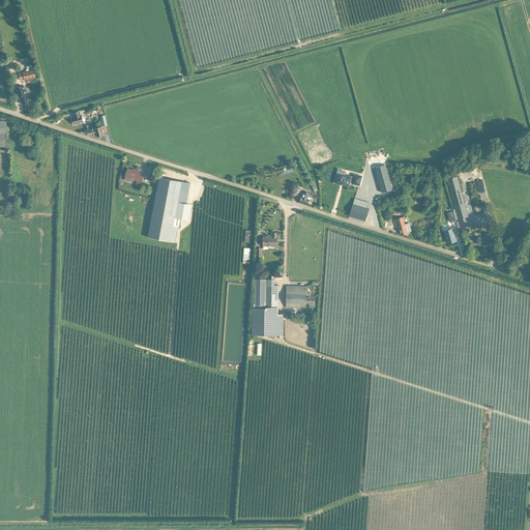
[(18,74),(20,81),(24,80),(24,81),(35,78),(33,69),(22,72),(18,74)]
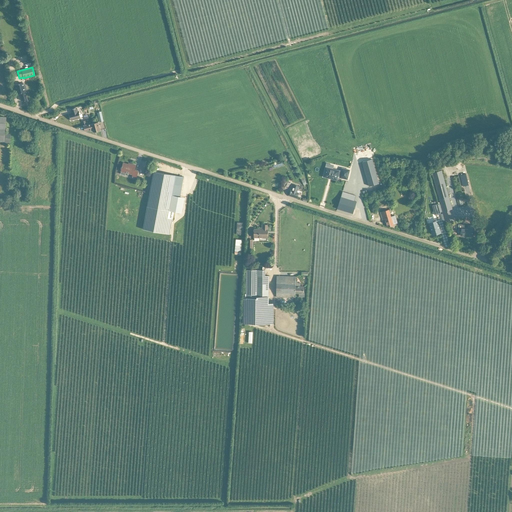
[(23,83),(14,85),(16,93),(20,93),(22,101),(27,100),(25,91),(26,91),(25,86),(23,86),(23,83)]
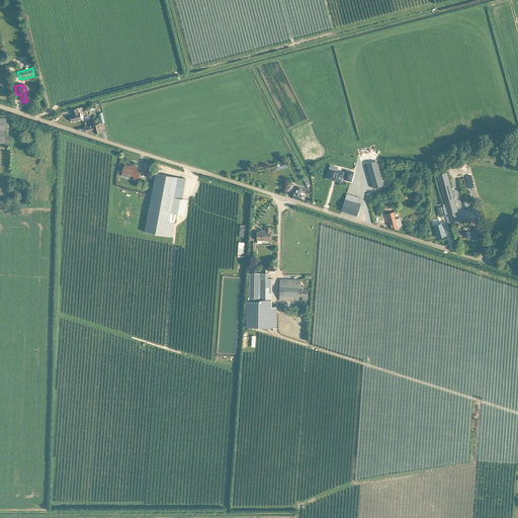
[(73,114),(70,115),(72,121),(81,119),(80,112),(79,112),(78,110),(72,111),(73,114)]
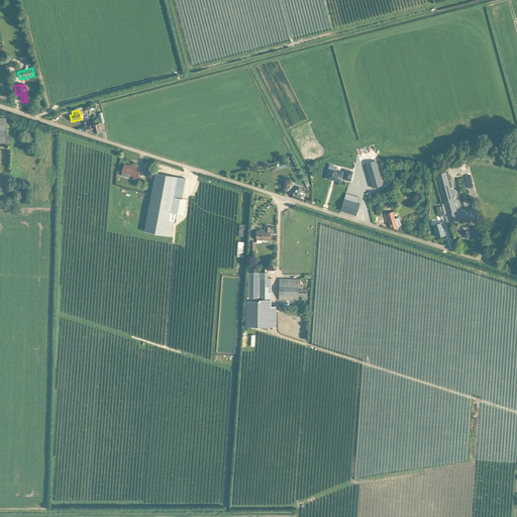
[(0,143),(9,144),(10,135),(4,134),(6,118),(0,117),(0,143)]
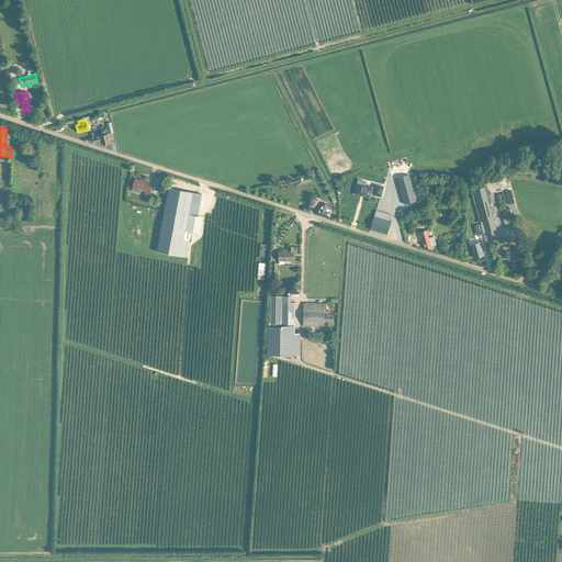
[(92,138),(93,144),(102,142),(103,145),(110,143),(108,134),(92,138)]
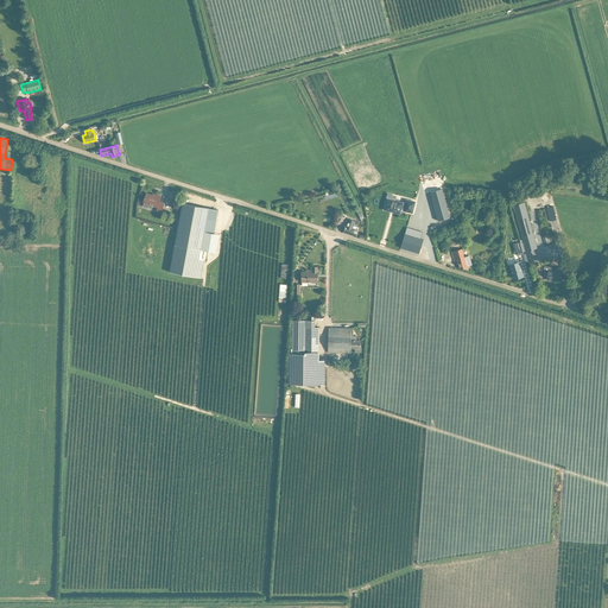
[(431,192),(430,192),(437,215),(438,221),(450,217),(442,189),(431,192)]
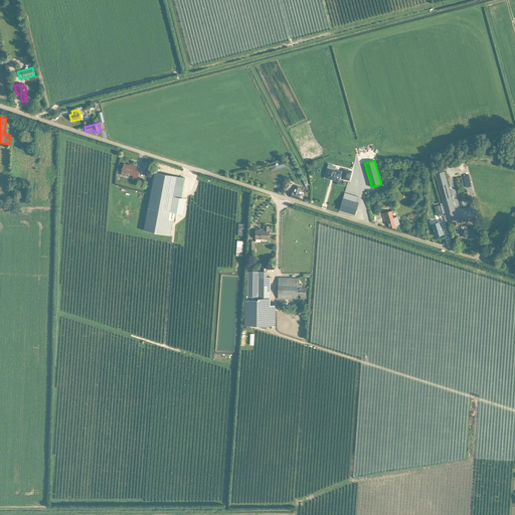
[(133,178),(137,179),(139,172),(135,171),(137,166),(130,164),(129,165),(124,164),(123,169),(122,172),(134,175),(133,178)]
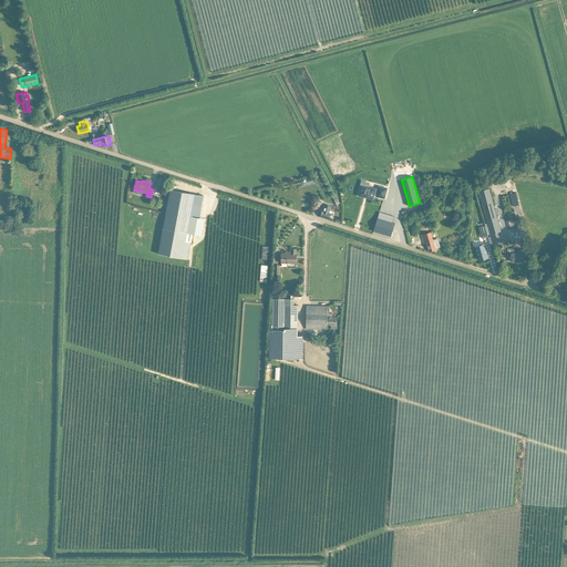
[(373,199),(374,195),(377,195),(375,197),(384,199),(388,188),(379,186),(378,189),(361,186),(359,196),(373,199)]
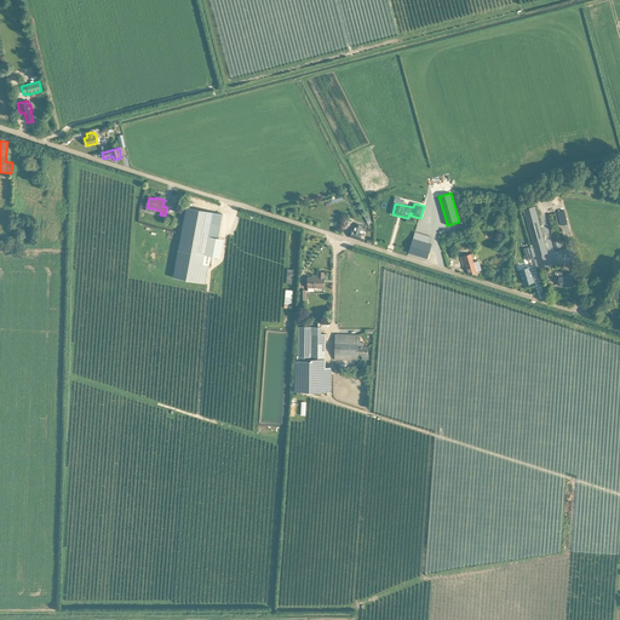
[(535,206),(523,210),(537,257),(535,257),(538,265),(545,263),(544,259),(543,259),(541,256),(547,253),(535,206)]
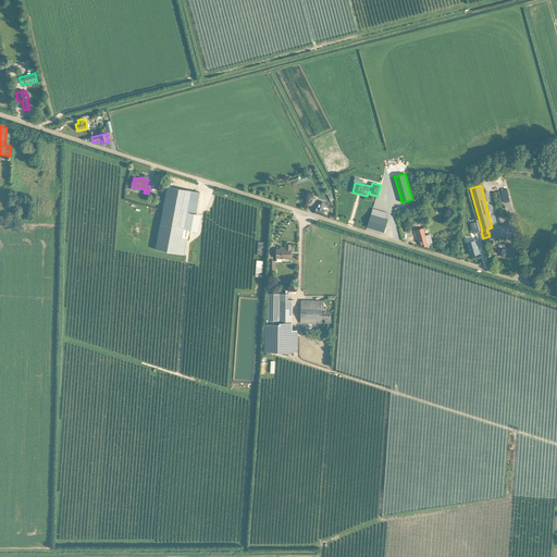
[(168,186),(156,249),(180,254),(185,255),(189,230),(184,229),(187,212),(196,213),(199,193),(168,186)]
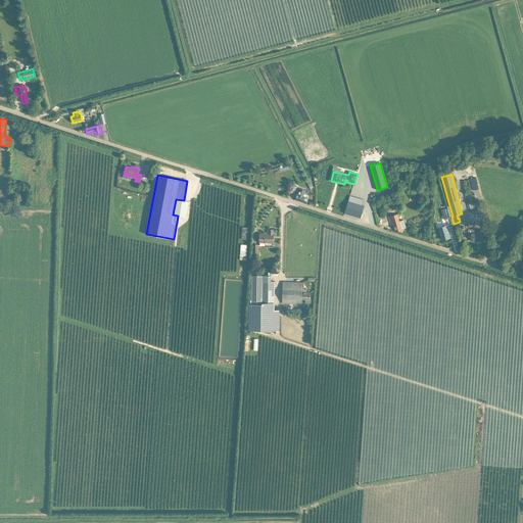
[(476,178),(470,179),(473,191),(479,189),(476,178)]
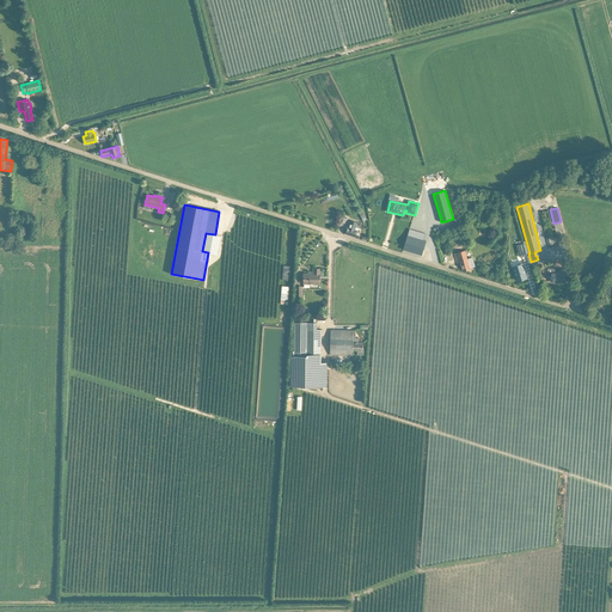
[(348,227),(346,234),(355,237),(356,234),(360,236),(361,228),(356,227),(357,222),(352,221),(349,228),(348,227)]
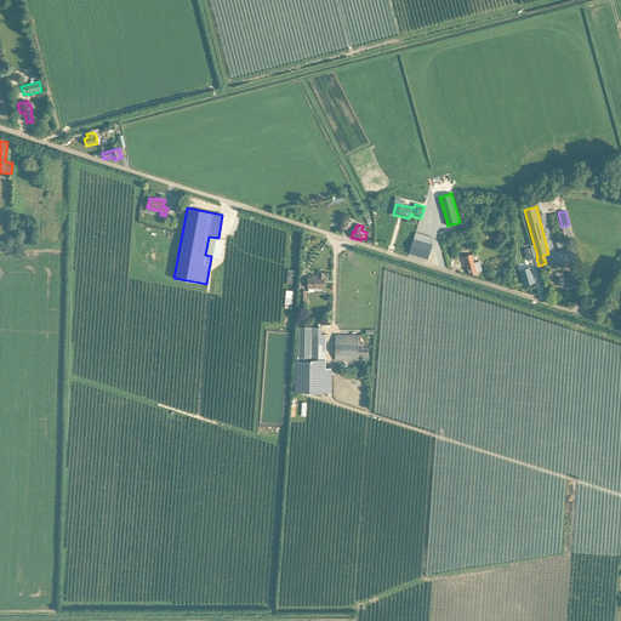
[(427,258),(432,244),(414,239),(409,254),(427,258)]
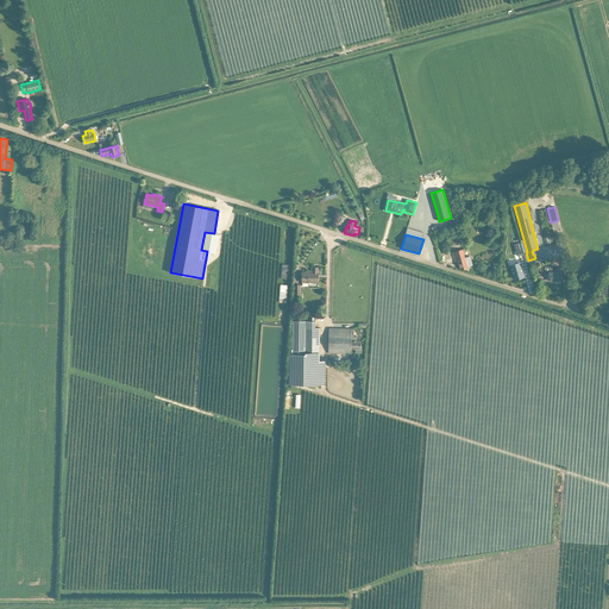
[(521,243),(514,245),(518,256),(525,253),(521,243)]
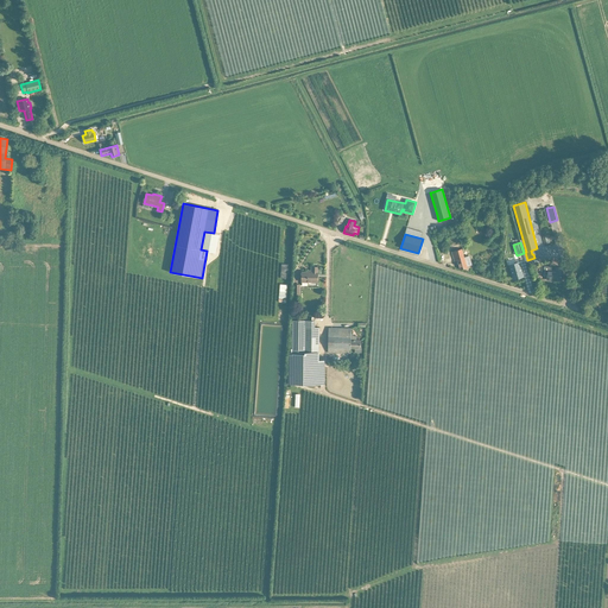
[(457,251),(453,253),(455,261),(457,260),(461,270),(467,267),(473,265),(469,255),(464,258),(462,249),(457,251)]
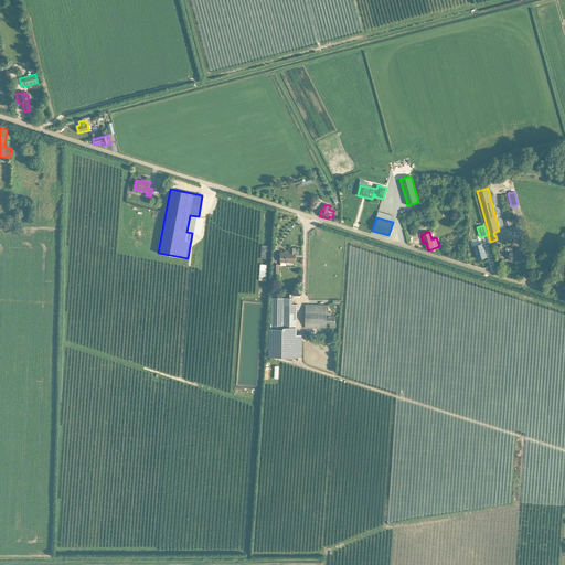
[(482,244),(473,247),(477,259),(486,256),(482,244)]
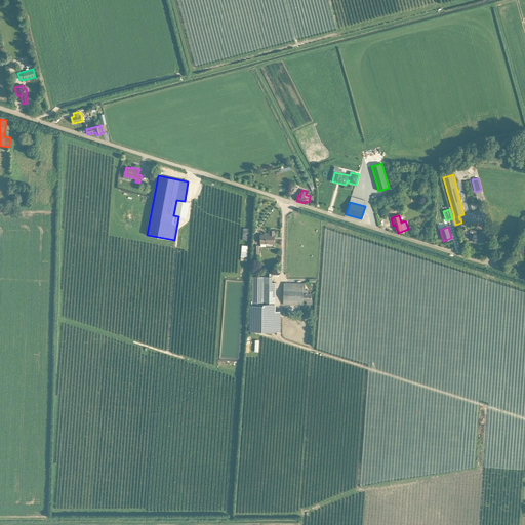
[(470,230),(470,233),(470,238),(473,238),(473,242),(484,242),(485,235),(486,235),(487,231),(480,231),(479,234),(476,234),(476,231),(470,230)]
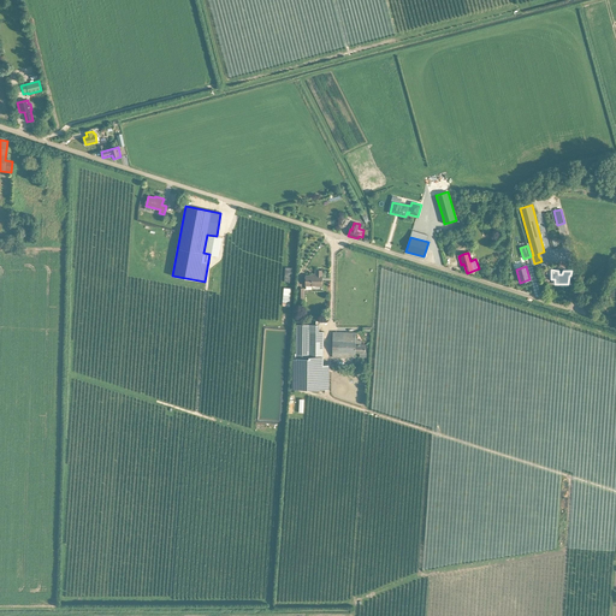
[(306,285),(321,286),(323,277),(323,271),(315,271),(315,276),(307,276),(306,285)]
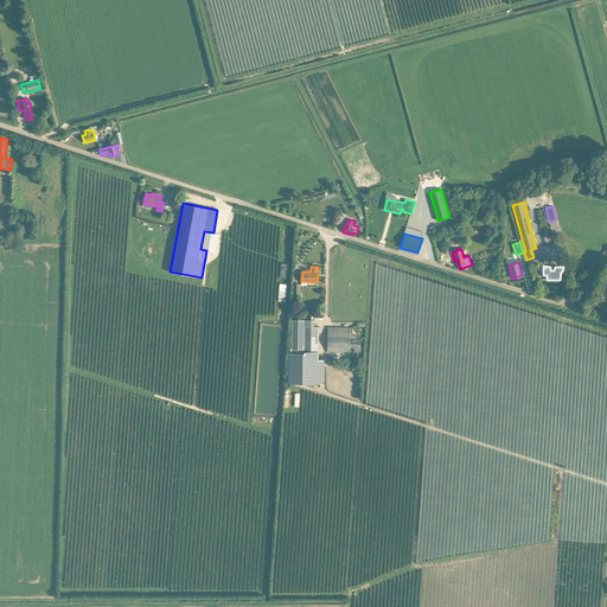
[(318,359),(319,352),(319,327),(314,327),(314,320),(293,320),(292,353),(288,353),(288,383),(324,384),(325,359),(318,359)]
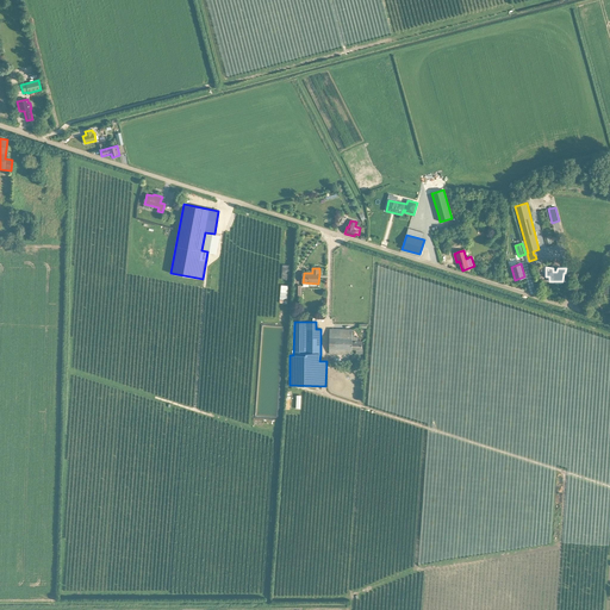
[(352,349),(356,349),(356,354),(363,354),(363,349),(362,349),(362,342),(358,342),(358,337),(354,337),(354,332),(353,332),(353,330),(330,329),(329,354),(352,355),(352,349)]
